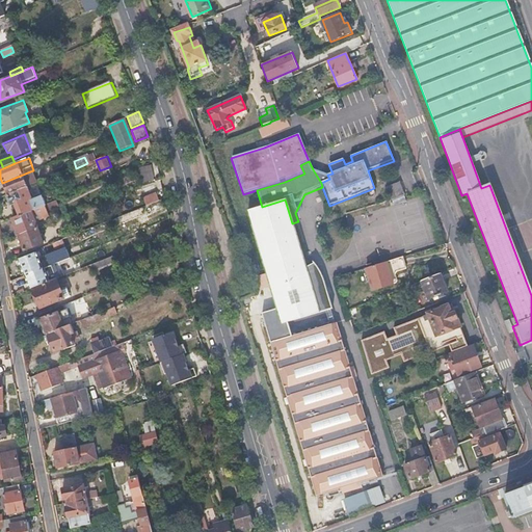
[(135,170),(139,188),(151,184),(147,165),(135,170)]
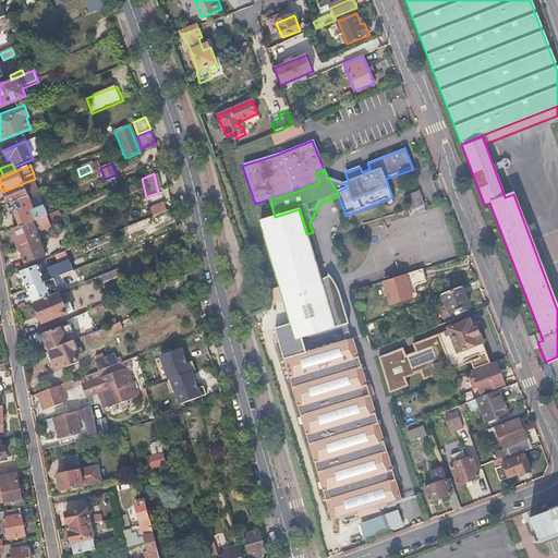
[(37,193),(32,180),(2,192),(8,205),(27,197),(37,193)]
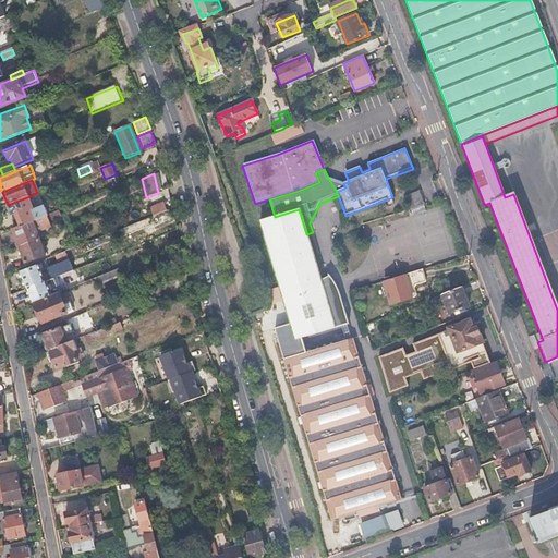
[(419,191),(405,196),(410,209),(423,204),(419,191)]
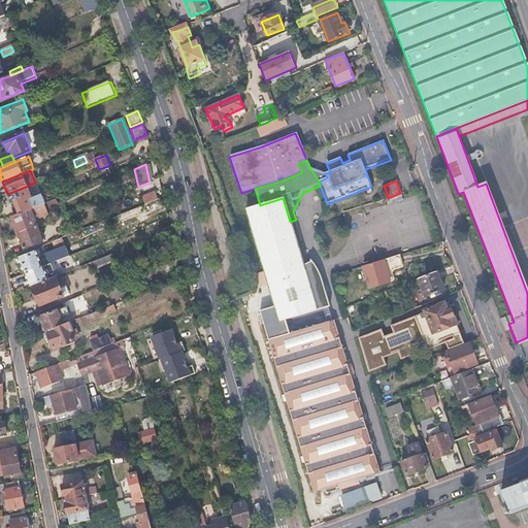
[(10,206),(14,204),(19,215),(42,205),(44,204),(41,196),(31,200),(26,187),(7,194),(5,195),(10,206)]
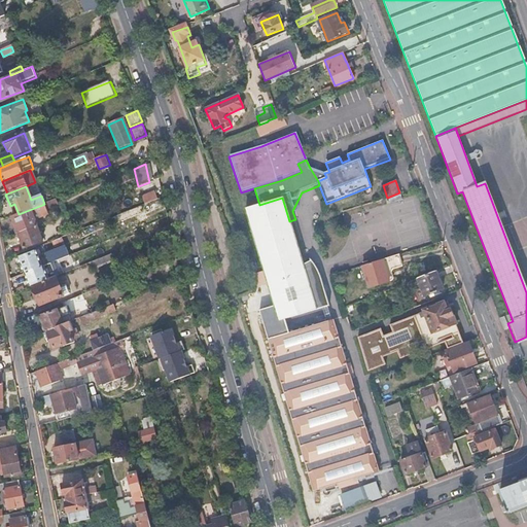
[(141,199),(144,206),(156,202),(153,194),(141,199)]
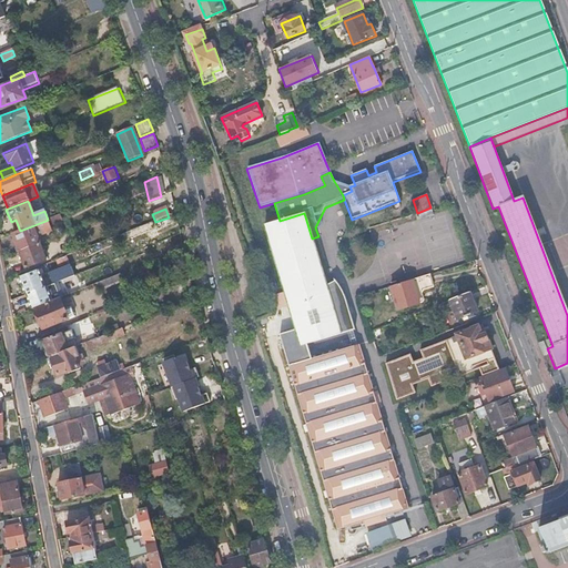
[(60,212),(50,216),(53,224),(63,220),(60,212)]
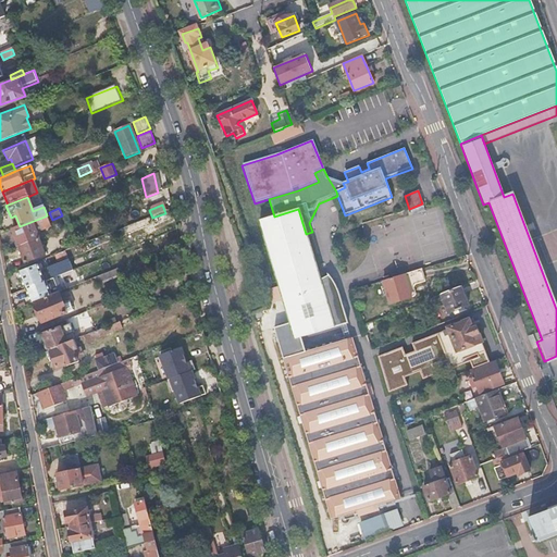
[(274,217),(260,221),(283,297),(285,297),(321,286),(319,276),(306,234),(298,209),(274,217)]
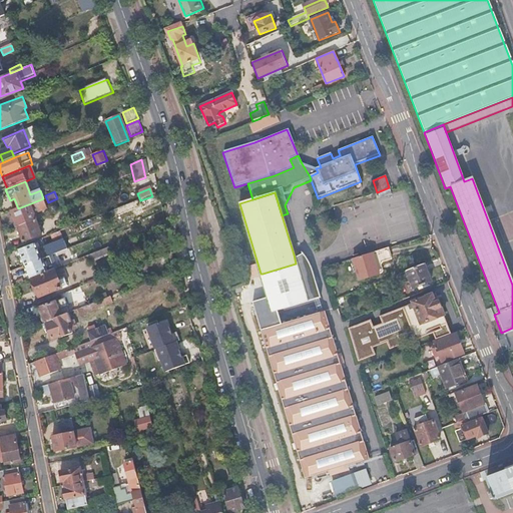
[(18,208),(10,211),(17,228),(35,220),(32,213),(42,209),(45,208),(41,199),(18,208)]
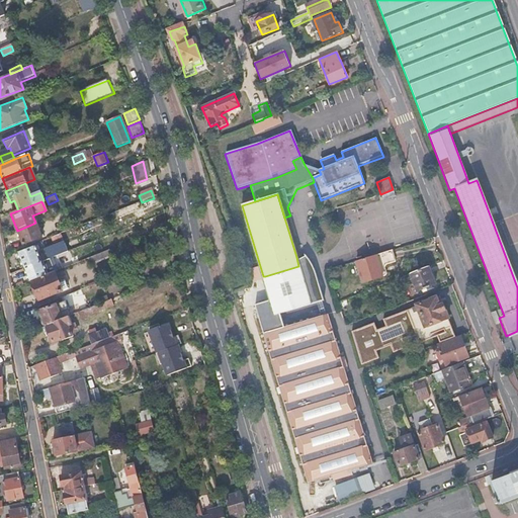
[(35,223),(17,231),(22,246),(41,239),(35,223)]
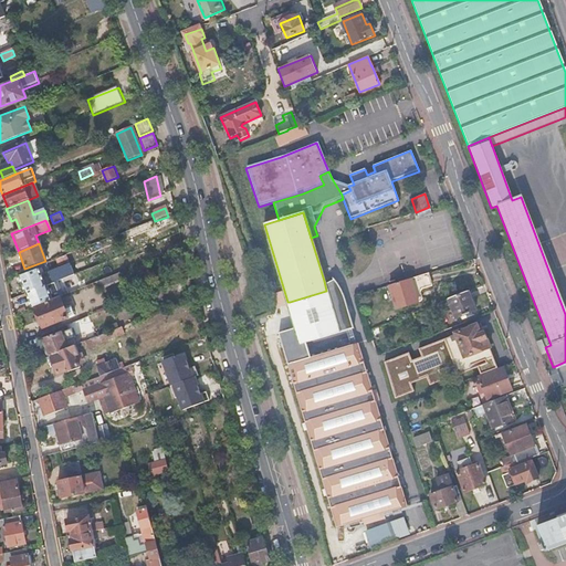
[(67,255),(55,260),(58,266),(70,262),(67,255)]
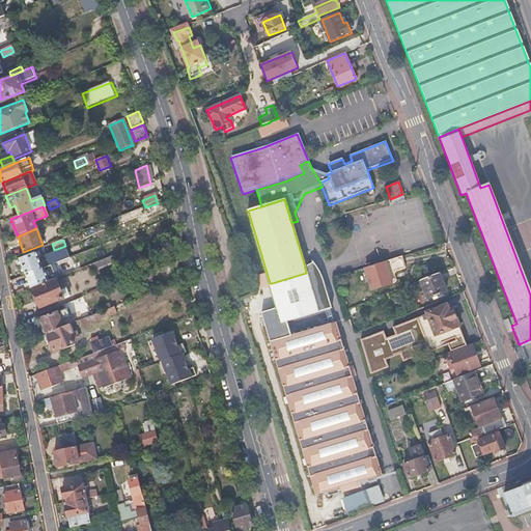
[(36,253),(19,260),(24,276),(43,269),(53,264),(60,261),(70,258),(66,250),(48,256),(49,259),(40,262),(36,253)]
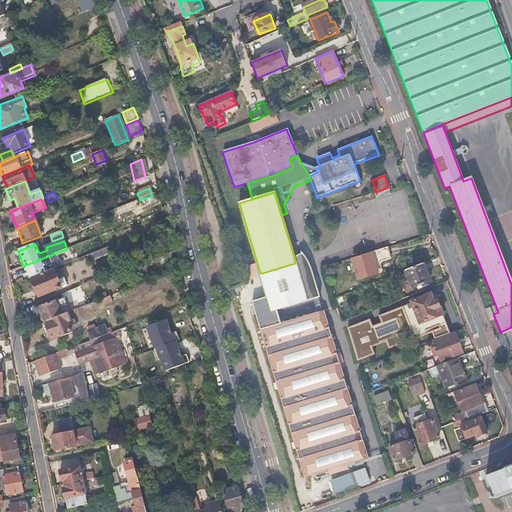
[(107,246),(93,250),(95,257),(109,253),(107,246)]
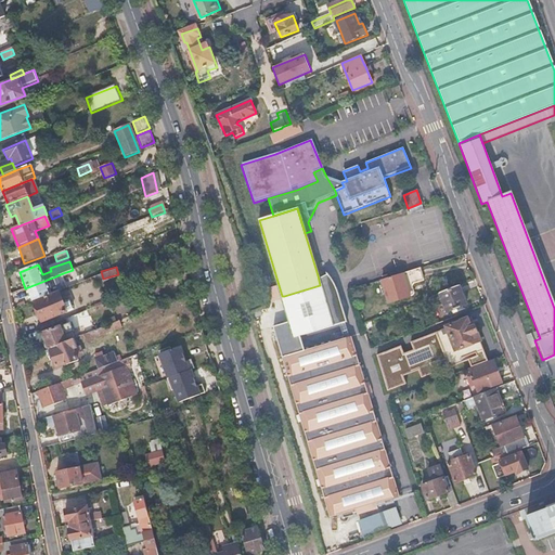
[(420,269),(381,281),(388,305),(411,297),(407,286),(423,281),(420,269)]
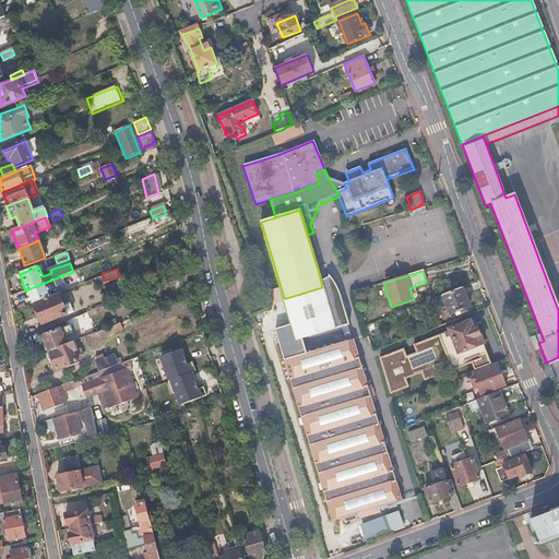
[(63,275),(56,278),(59,287),(67,284),(63,275)]
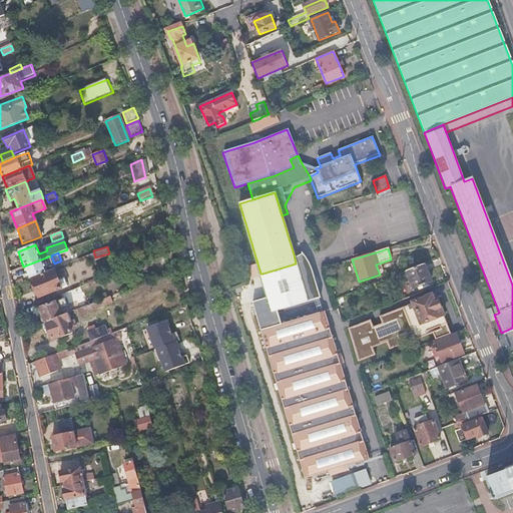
[(296,264),(263,274),(270,297),(252,302),(305,479),(329,472),(330,476),(350,470),(348,466),(369,460),(325,312),(282,324),(278,310),(321,298),(313,271),(308,261),(303,252),(294,254),(296,264)]
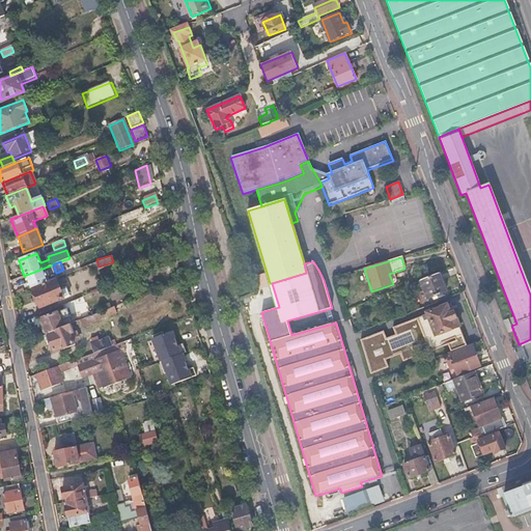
[(43,269),(24,276),(29,289),(49,282),(43,269)]
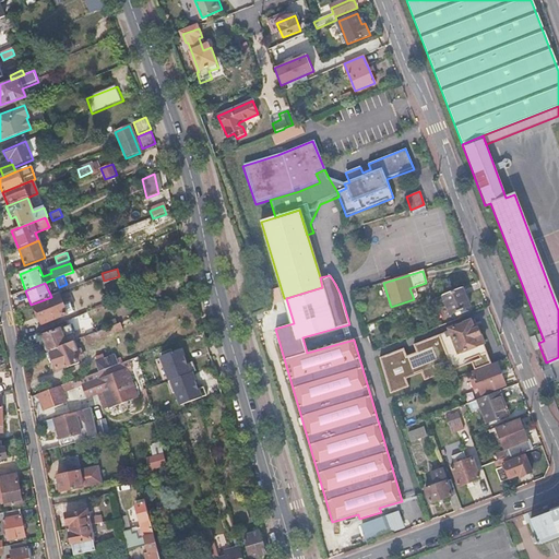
[(462,287),(441,296),(449,314),(470,307),(462,287)]
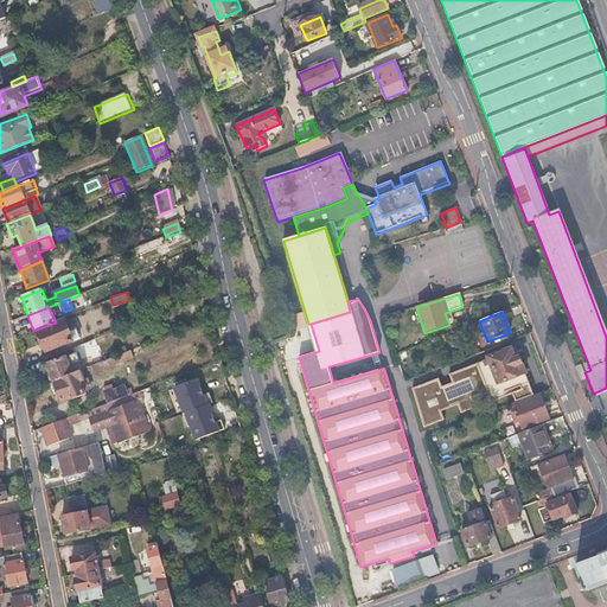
[(64,323),(38,332),(46,352),(78,340),(75,331),(69,334),(64,323)]
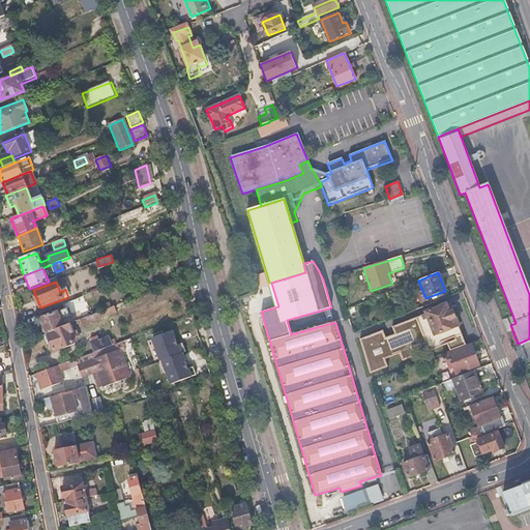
[(441,306),(438,300),(415,310),(417,316),(441,306)]
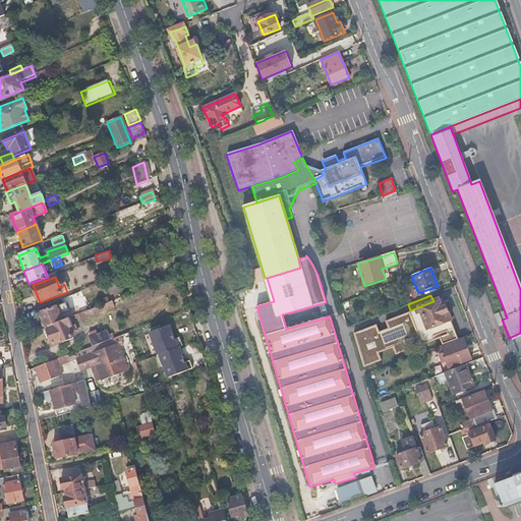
[(410,310),(409,311),(417,333),(451,320),(445,304),(441,306),(438,299),(433,301),(410,310)]
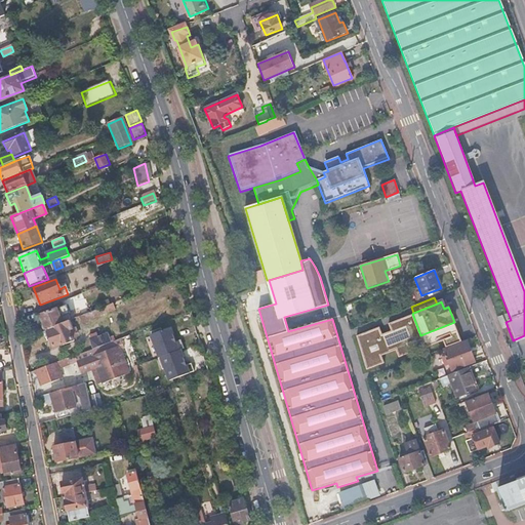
[(116,311),(114,305),(80,317),(83,323),(116,311)]
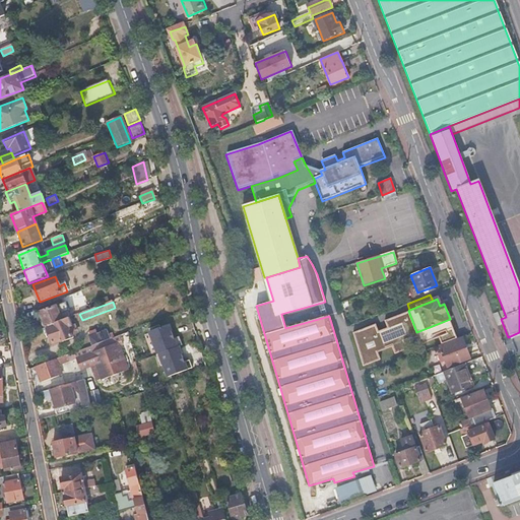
[(407,311),(404,305),(382,314),(384,320),(407,311)]
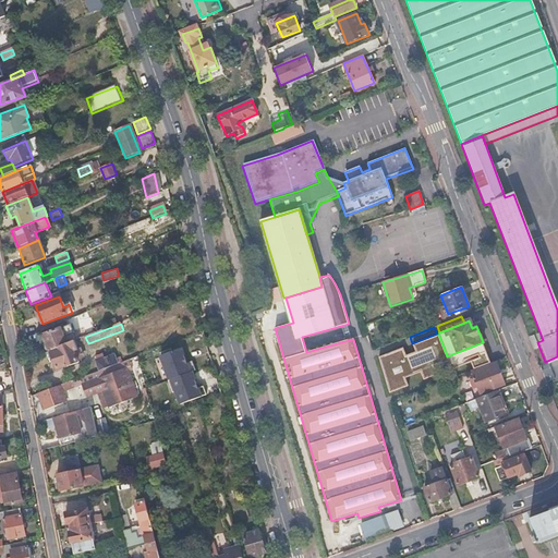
[(61,329),(44,336),(49,351),(67,343),(61,329)]
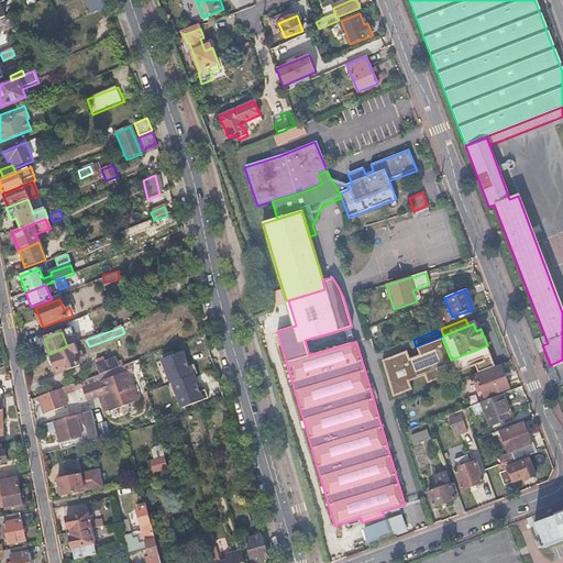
[(67,346),(50,354),(57,375),(67,371),(68,373),(79,368),(74,355),(79,353),(76,344),(67,346)]
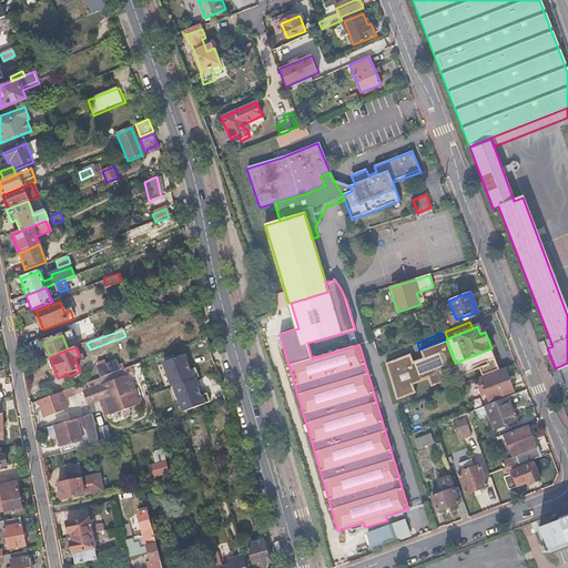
[(174,394),(181,409),(206,399),(203,391),(198,393),(192,376),(195,375),(192,365),(186,367),(182,355),(161,363),(171,387),(169,388),(172,395),(174,394)]
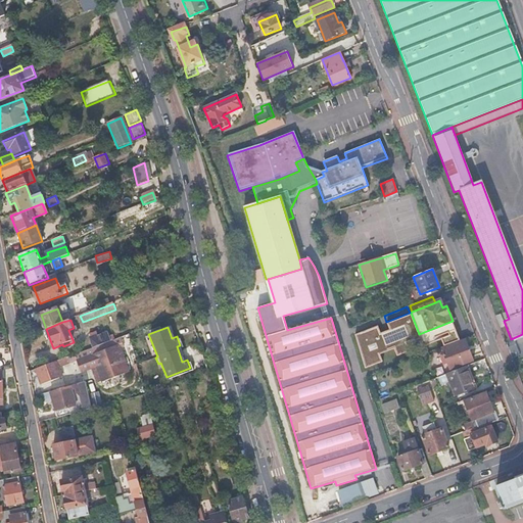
[(439,339),(442,347),(460,340),(457,332),(439,339)]
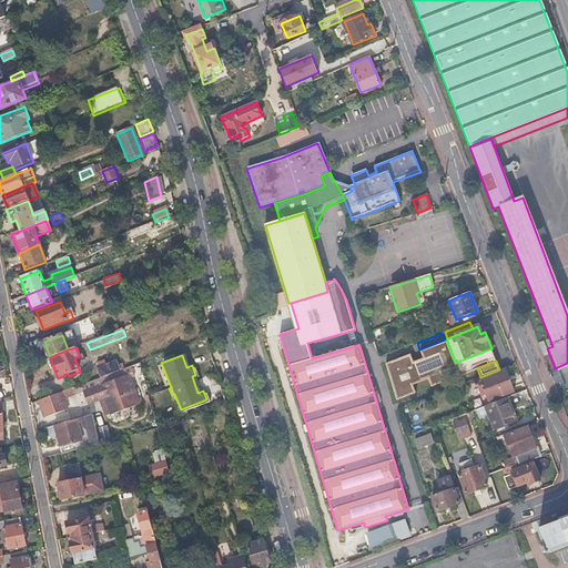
[(117,365),(117,363),(98,369),(101,377),(123,369),(121,364),(117,365)]
